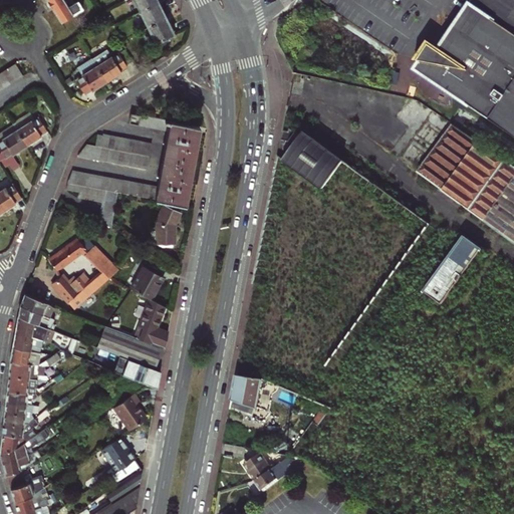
[(62,0),(45,0),(49,6),(60,23),(81,10),(77,2),(67,8),(62,0)]
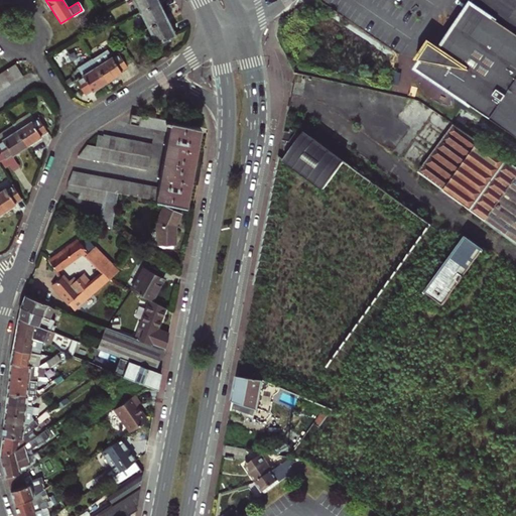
[(156,0),(133,0),(140,12),(159,3),(156,0)]
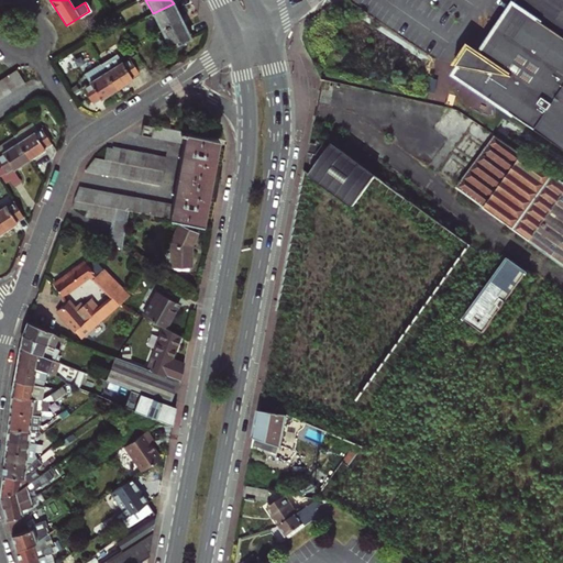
[(481,44),(460,75),(562,142),(562,0),(523,0),(490,51),(481,44)]
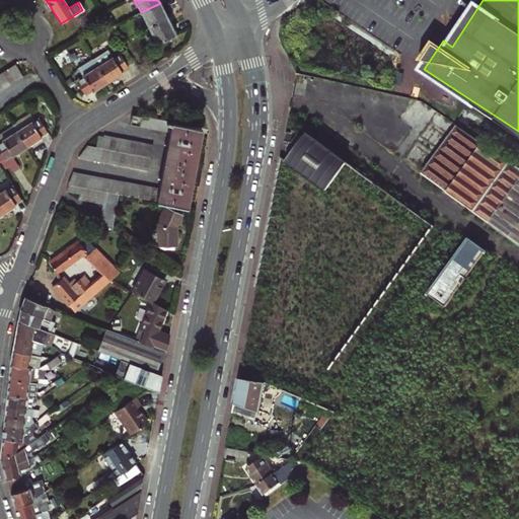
[(160,3),(141,12),(149,28),(167,18),(160,3)]
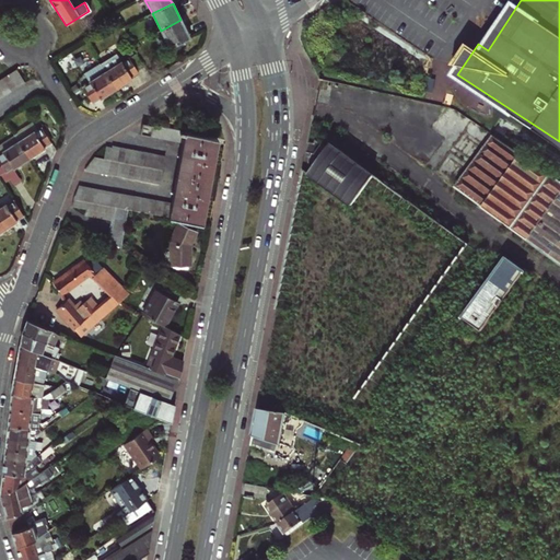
[(181,20),(161,31),(170,48),(190,38),(181,20)]
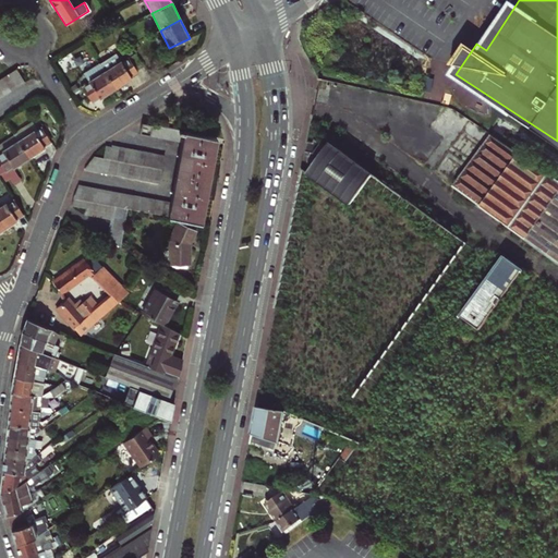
[(136,72),(144,68),(136,56),(121,64),(116,56),(100,65),(105,73),(116,89),(131,81),(130,79),(137,74),(136,72)]
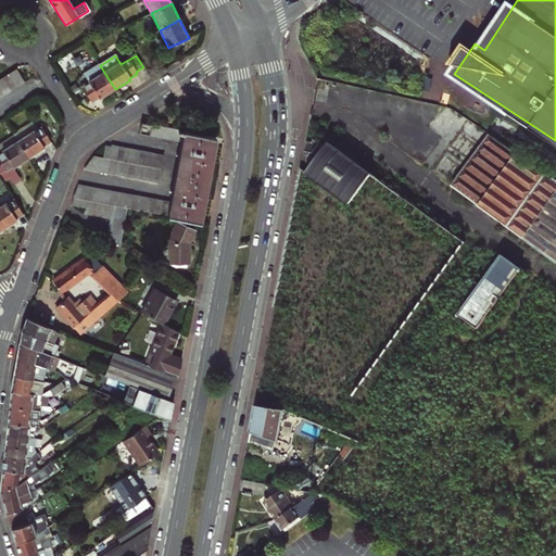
[(99,100),(115,89),(104,73),(100,65),(100,64),(84,75),(89,84),(81,89),(90,103),(98,98),(99,100)]
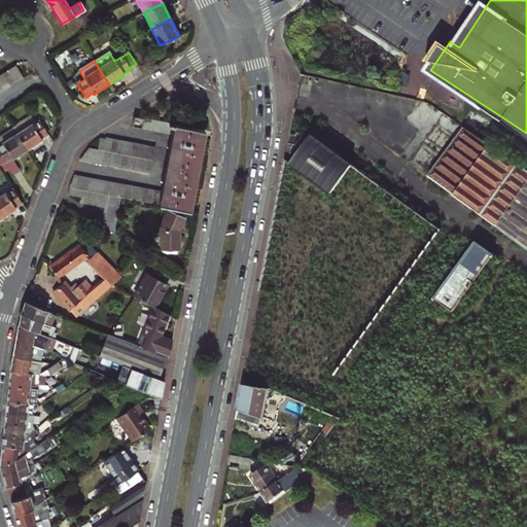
[(16,83),(23,79),(14,66),(8,70),(16,83)]
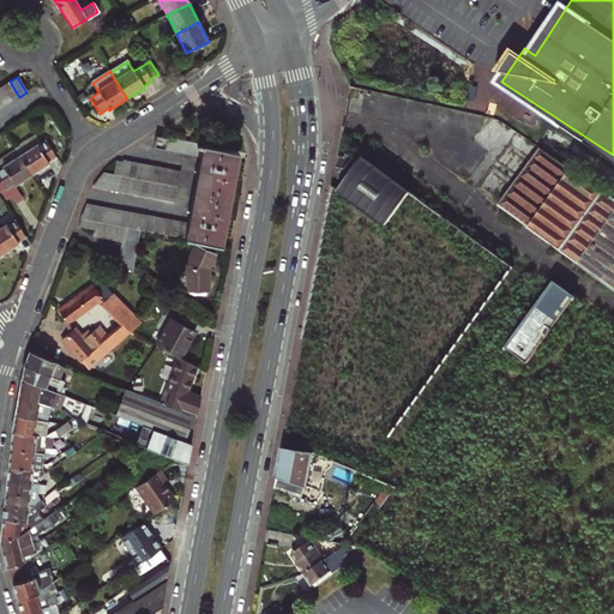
[(19,97),(10,82),(1,86),(11,102),(19,97)]
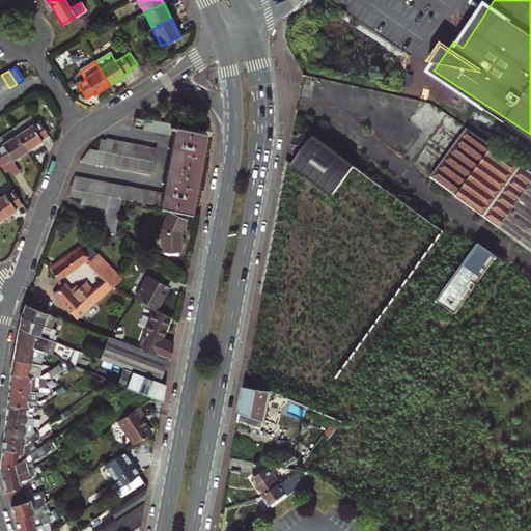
[(9,88),(1,75),(0,76),(0,87),(3,92),(9,88)]
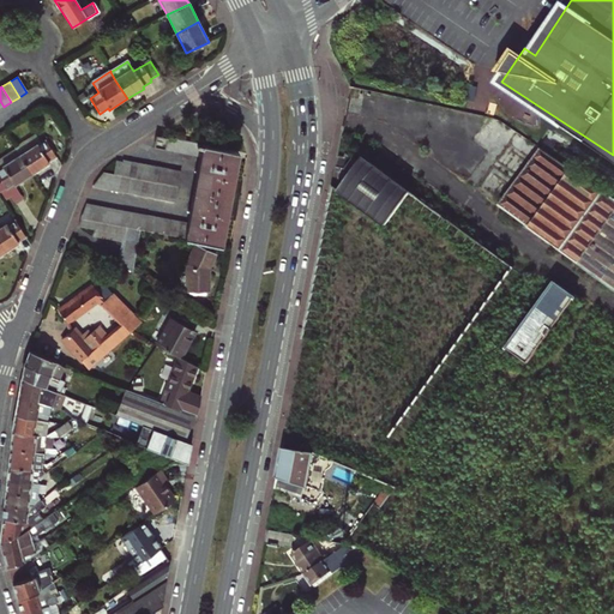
[(495,120),(486,118),(469,143),(495,161),(515,132),(498,120),(495,120)]
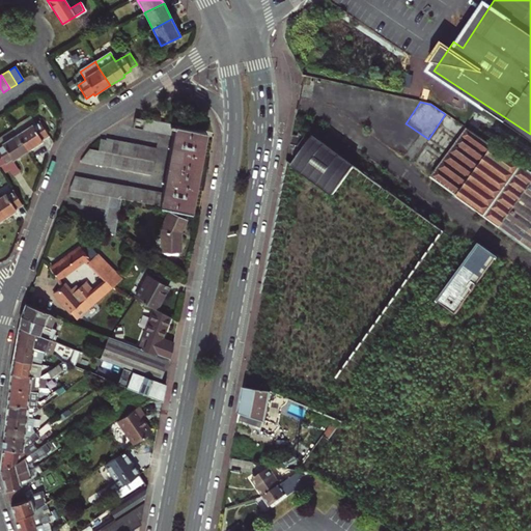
[(530,171),(445,114),(428,139),(412,163),(530,249),(530,171)]
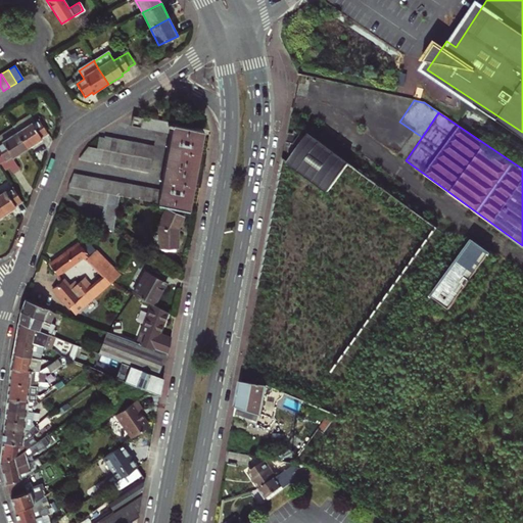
[(119,196),(188,209),(203,131),(132,117),(130,127),(170,135),(159,190),(73,174),(68,186),(66,194),(80,196),(79,202),(103,207),(100,226),(112,233),(119,196)]
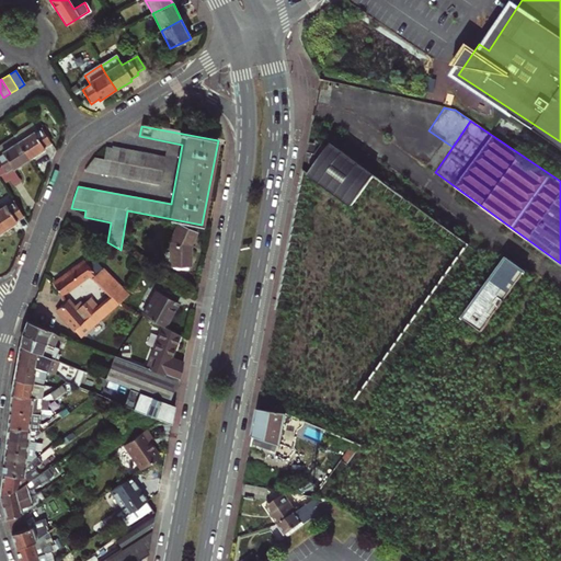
[(33,133),(16,142),(29,160),(44,150),(44,149),(50,145),(41,129),(34,134),(33,133)]
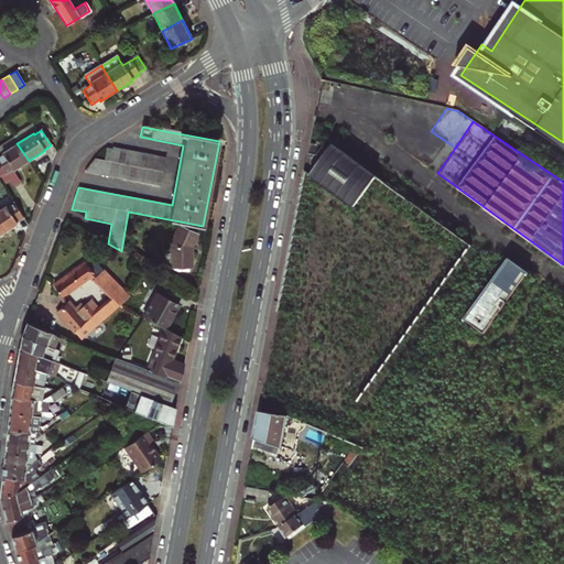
[(13,137),(0,144),(0,152),(0,153),(17,143),(13,137)]
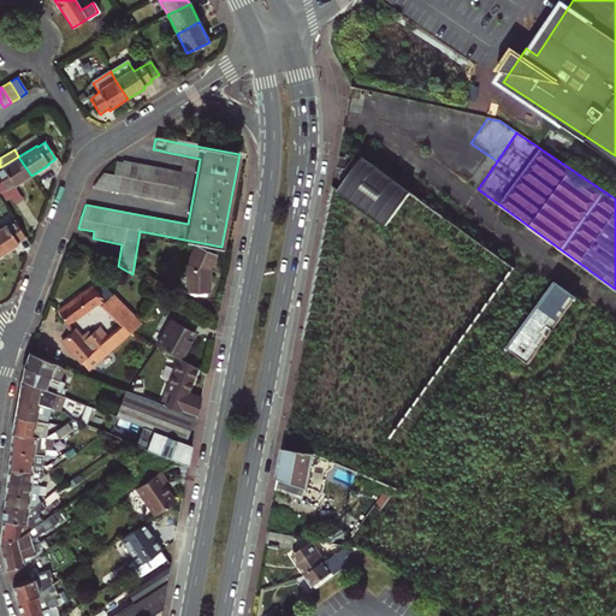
[(388,224),(412,187),(359,152),(333,189),(388,224)]
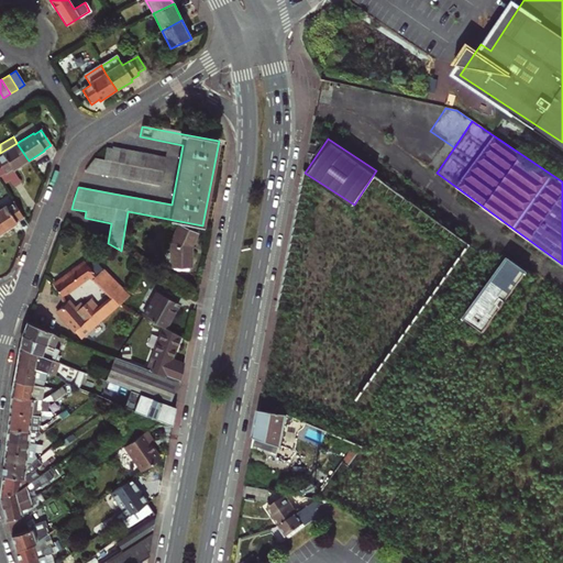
[(0,153),(0,152),(0,167),(4,175),(11,169),(12,170),(29,161),(17,143),(0,153)]
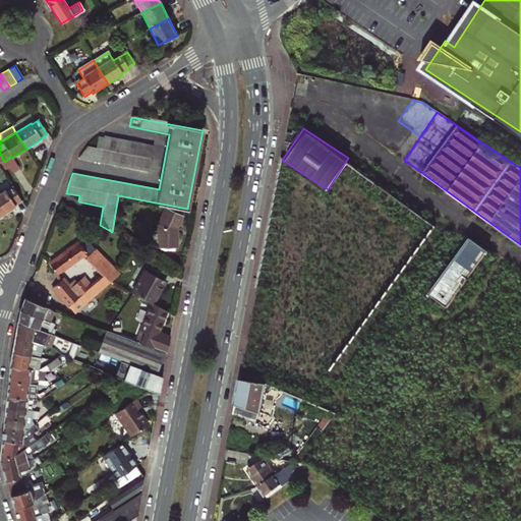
[(87,147),(77,159),(124,168),(148,172),(153,146),(104,136),(104,139),(98,138),(96,149),(87,147)]
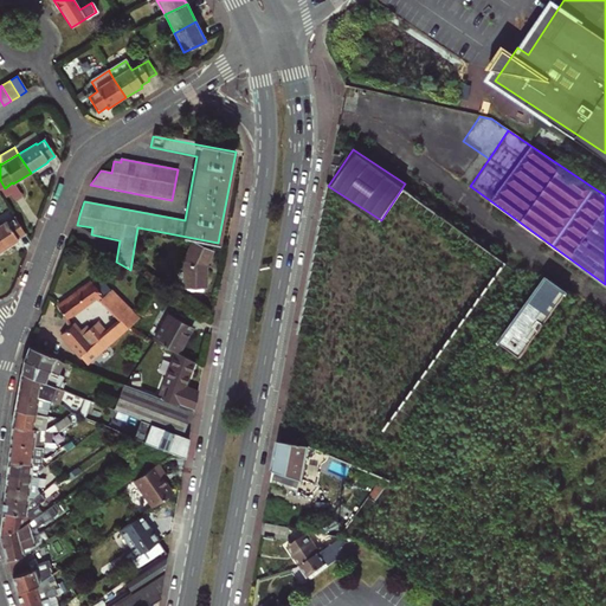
[(5,223),(0,225),(0,250),(1,252),(17,242),(17,240),(25,234),(14,218),(6,224),(5,223)]
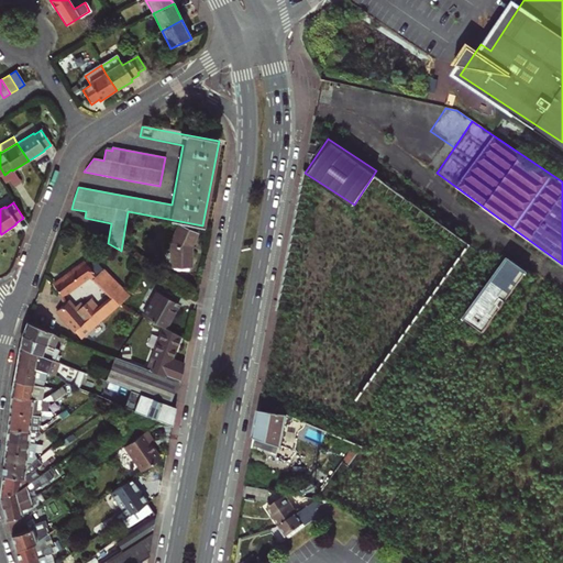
[(196,236),(179,227),(170,244),(170,268),(172,268),(173,272),(188,272),(188,268),(190,268),(190,250),(196,236)]
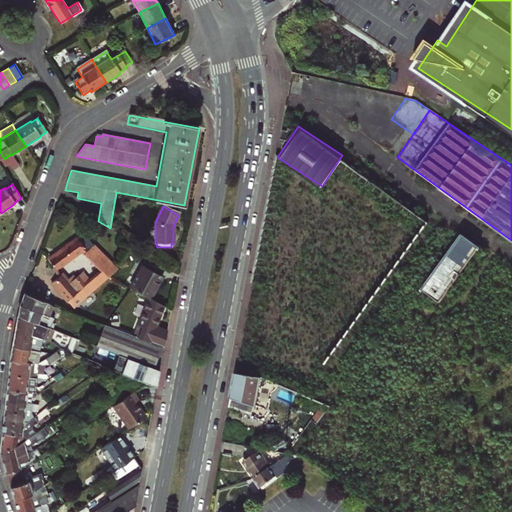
[(440,301),(479,244),(459,230),(420,287),(440,301)]
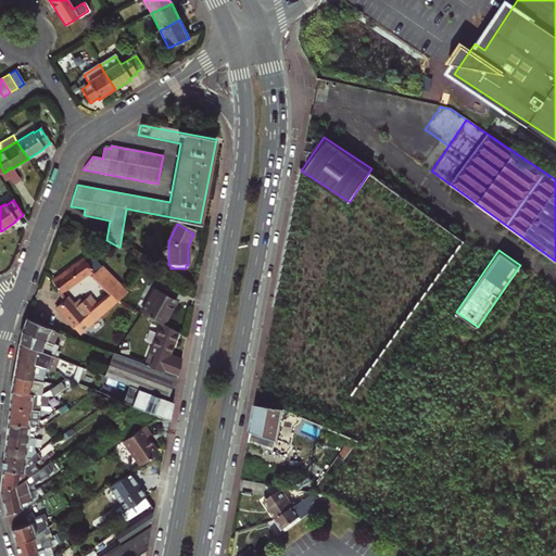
[(80,336),(117,301),(114,299),(121,287),(96,261),(87,266),(83,261),(53,282),(61,293),(91,273),(93,276),(92,277),(111,297),(100,307),(91,299),(79,310),(78,308),(76,310),(66,299),(57,307),(80,336)]
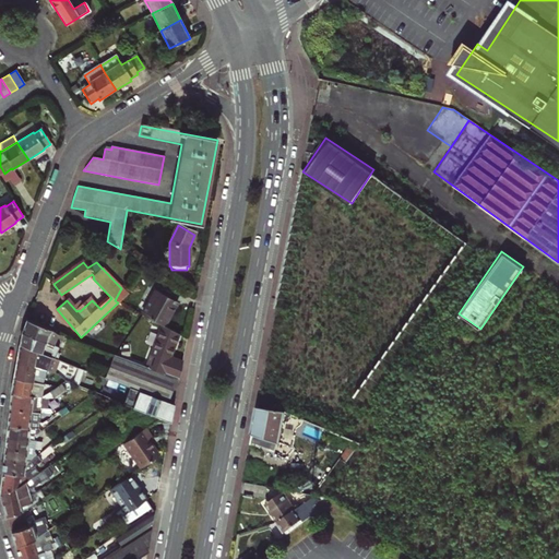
[(128,295),(121,288),(115,300),(118,302),(128,295)]
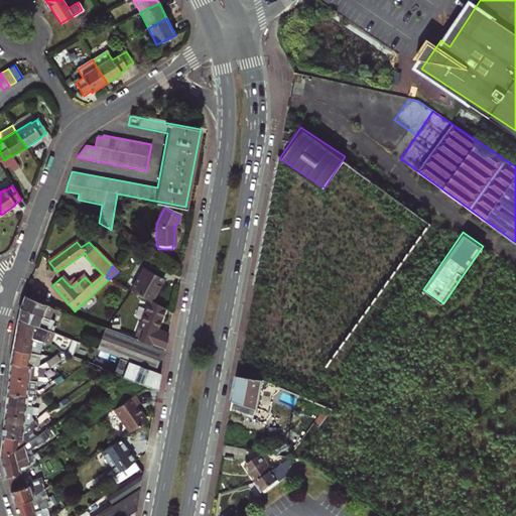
[(131,291),(146,299),(151,302),(162,280),(143,270),(131,291)]
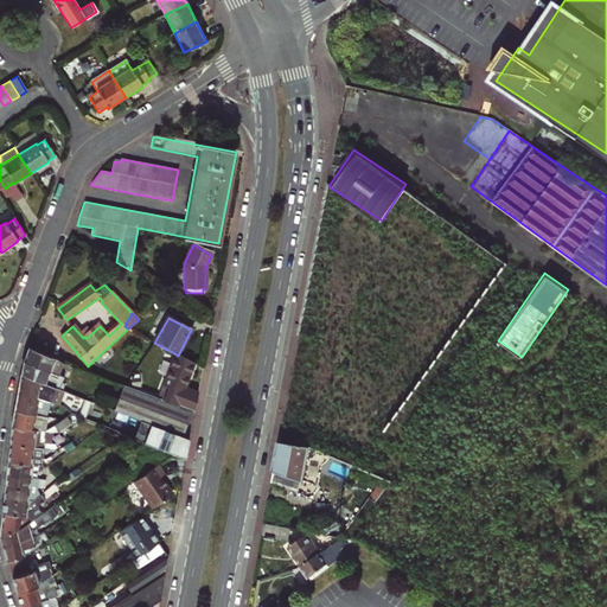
[(29,349),(24,362),(58,376),(63,365),(55,358),(29,349)]
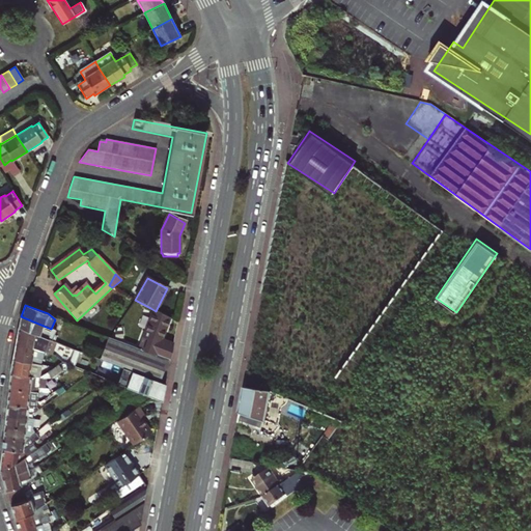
[(145,338),(143,346),(169,355),(171,346),(160,342),(169,318),(156,311),(150,308),(140,336),(145,338)]
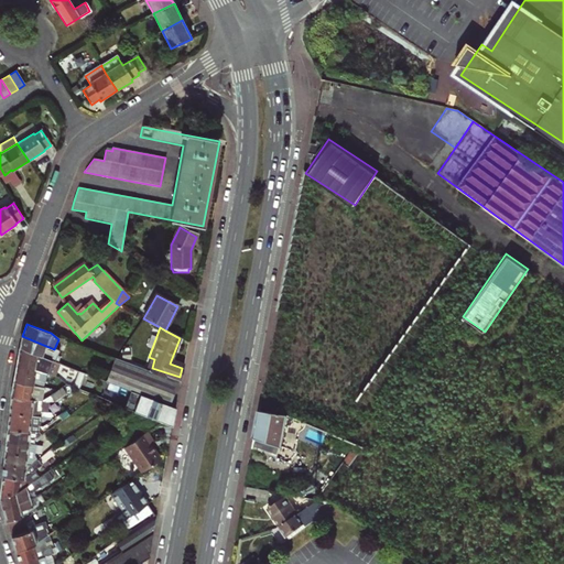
[(22,336),(20,347),(55,361),(56,362),(58,356),(55,355),(57,350),(54,349),(22,336)]
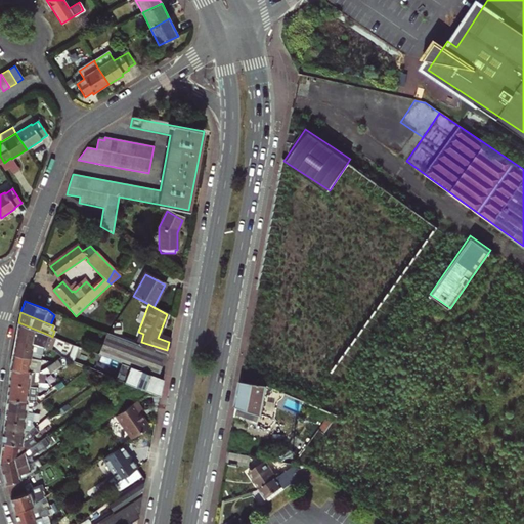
[(18,322),(14,340),(40,345),(47,348),(51,336),(18,322)]
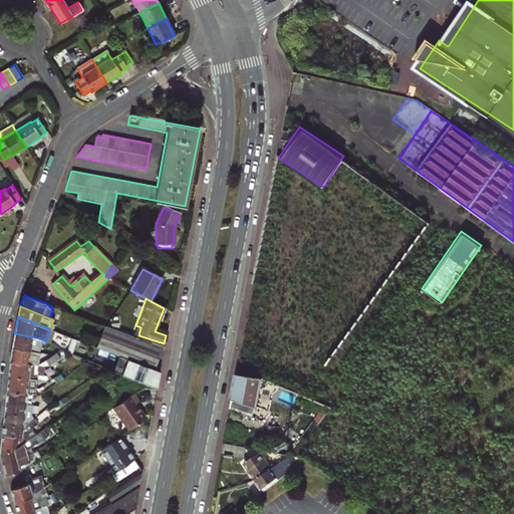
[(103,327),(96,348),(125,360),(153,371),(154,371),(162,348),(137,339),(103,327)]
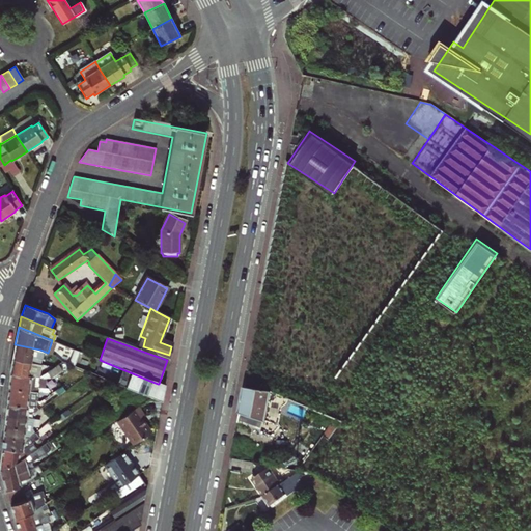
[(15,344),(11,360),(38,363),(40,350),(15,344)]
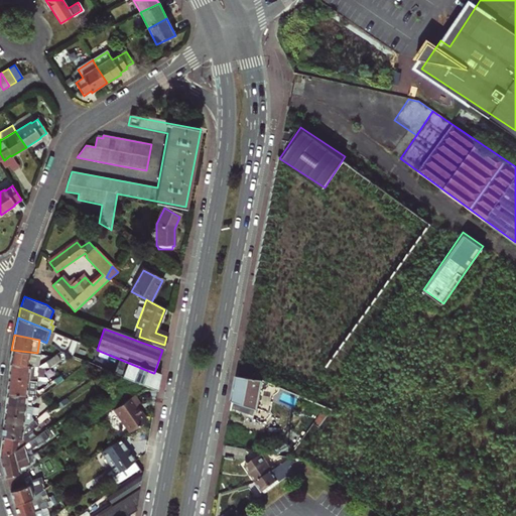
[(139,337),(137,341),(162,350),(163,350),(164,345),(139,337)]
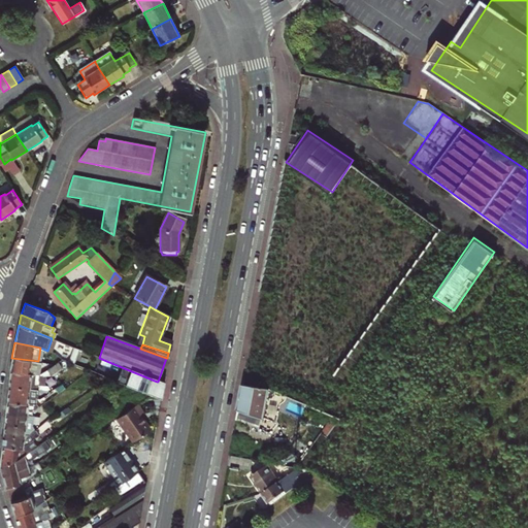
[(38,361),(11,358),(10,370),(39,373),(44,370),(51,365),(38,361)]
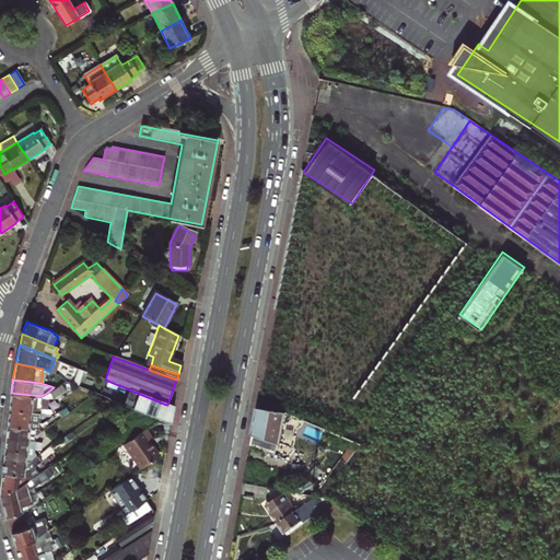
[(54,387),(47,393),(54,403),(73,389),(66,380),(54,387)]
